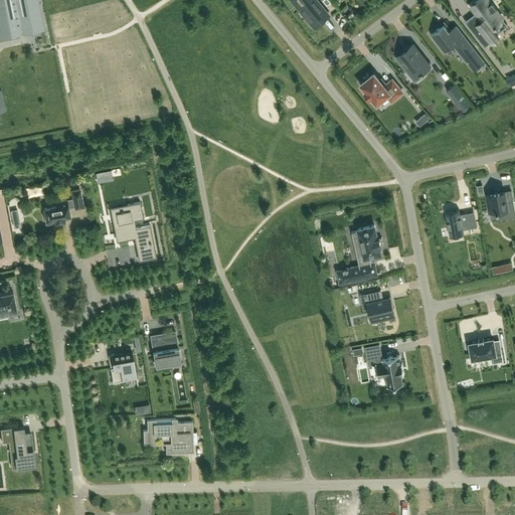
[(0,0),(0,38),(28,33),(33,32),(45,29),(38,0),(0,0)]
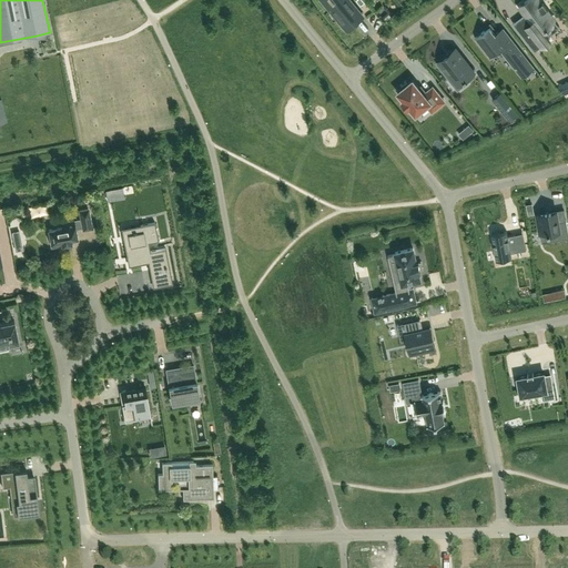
[(362,14),(350,0),(332,0),(326,6),(346,31),(354,24),(353,23),(362,14)]
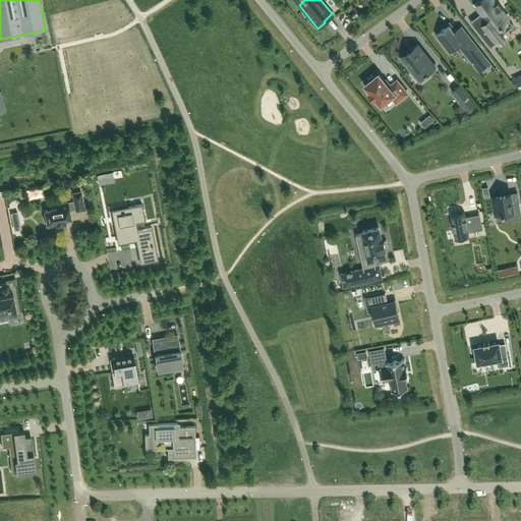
[(483,0),(476,6),(481,12),(470,21),(490,48),(504,37),(503,35),(514,25),(501,9),(503,8),(498,2),(496,3),(494,0),(483,0)]
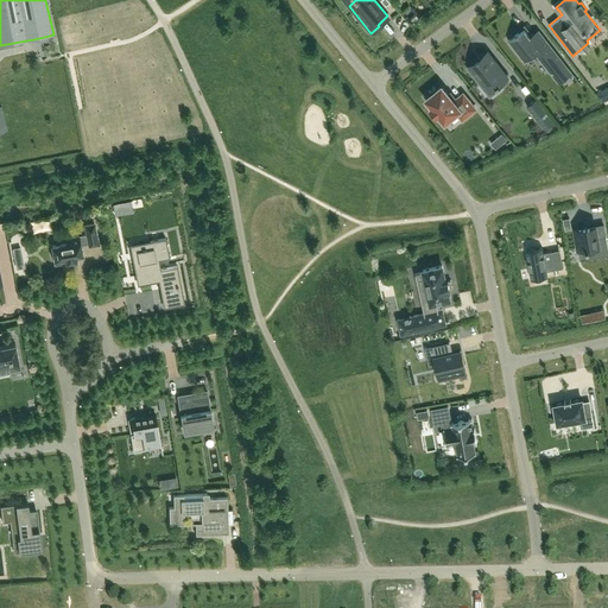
[(572,73),(538,30),(530,36),(524,29),(508,42),(524,62),(534,54),(558,84),(572,73)]
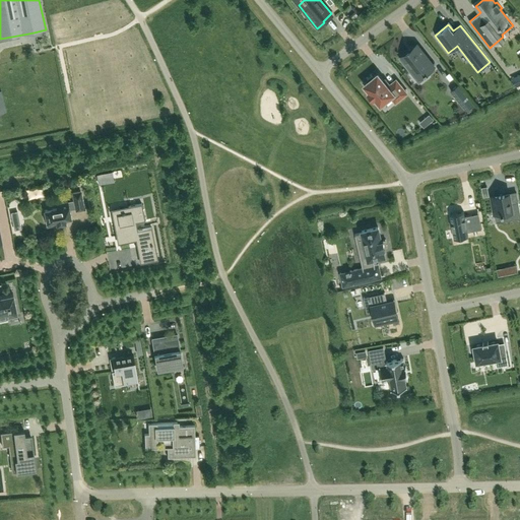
[(412,49),(402,57),(417,77),(424,72),(425,74),(428,71),(427,70),(433,65),(434,65),(417,45),(414,47),(412,49)]
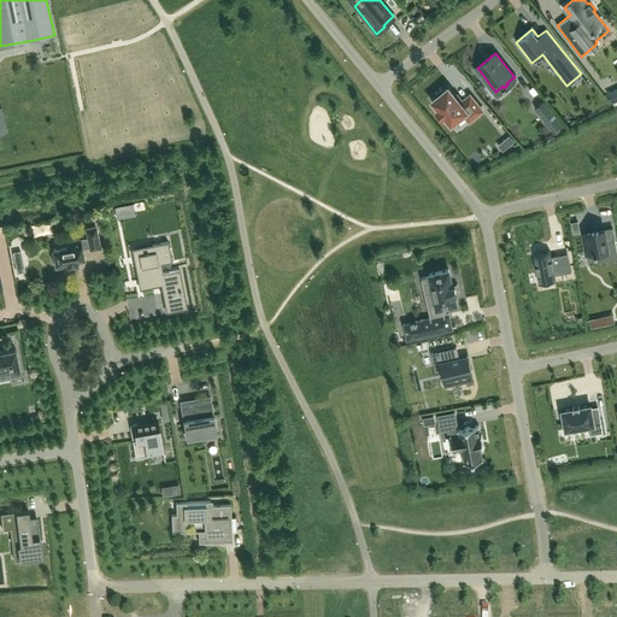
[(482,111),(470,95),(463,100),(458,94),(456,97),(448,88),(442,92),(441,89),(435,94),(436,97),(432,100),(439,109),(436,110),(442,118),(445,116),(451,124),(466,112),(472,118),(482,111)]
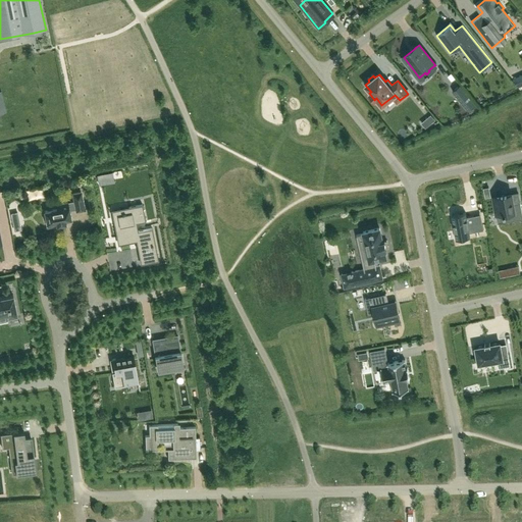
[(460,86),(452,91),(468,111),(475,106),(460,86)]
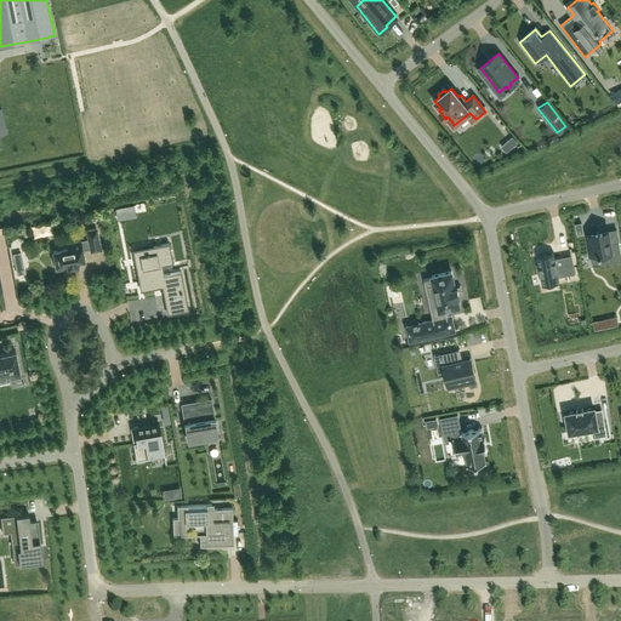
[(512,136),(506,142),(512,148),(518,143),(512,136)]
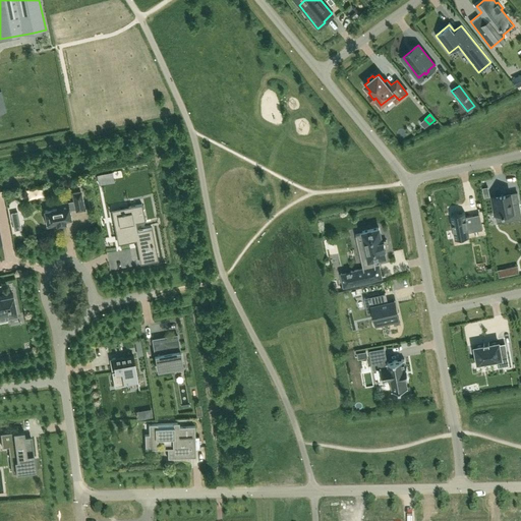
[(400,115),(390,120),(393,125),(403,120),(400,115)]
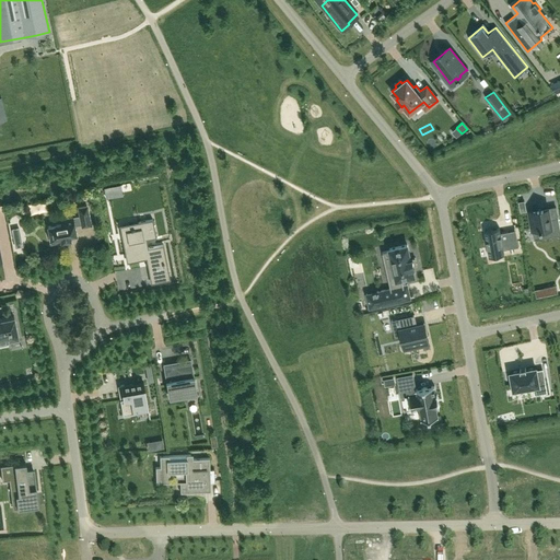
[(70,240),(70,235),(76,234),(74,225),(81,224),(82,226),(90,224),(86,206),(78,208),(80,216),(60,220),(61,224),(47,226),(50,244),(70,240)]
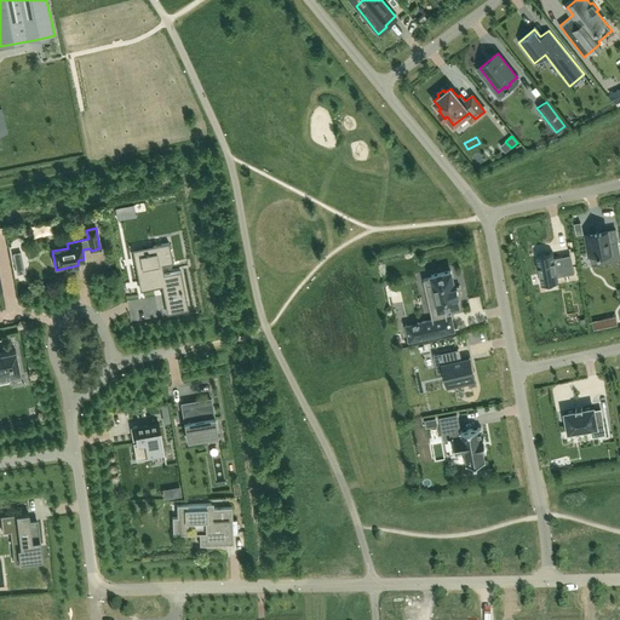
[(601,230),(585,234),(589,254),(597,253),(600,264),(619,259),(619,252),(618,240),(609,242),(608,231),(602,233),(601,230)]
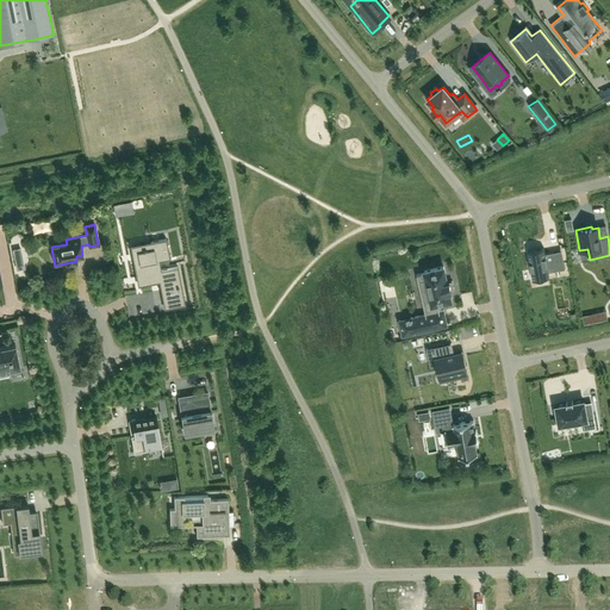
[(159,282),(162,300),(176,298),(178,307),(185,305),(178,267),(161,269),(159,261),(170,259),(166,238),(150,242),(151,249),(137,251),(139,263),(134,265),(136,277),(142,275),(143,285),(159,282)]
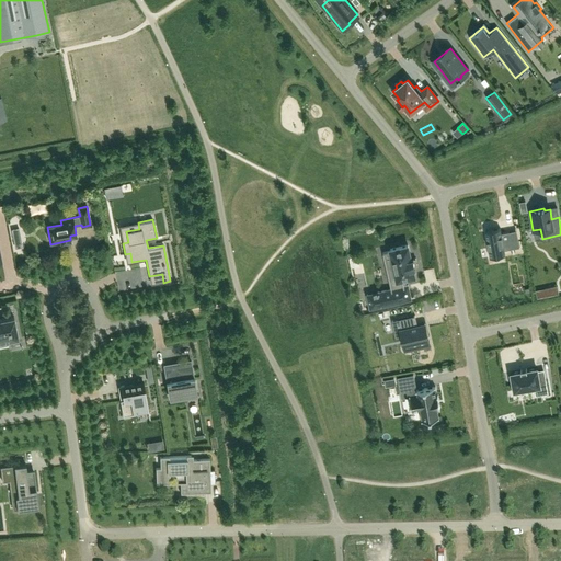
[(501,228),(484,231),(490,258),(505,255),(504,250),(519,247),(518,241),(511,242),(508,231),(501,233),(501,228)]
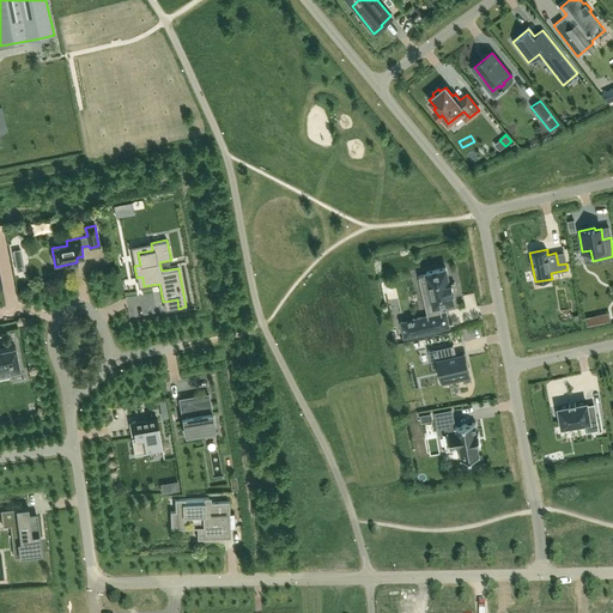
[(428,316),(412,320),(401,322),(401,323),(402,328),(405,338),(435,331),(448,327),(449,327),(449,326),(445,313),(445,311),(444,311),(442,313),(439,304),(453,301),(451,292),(454,292),(454,291),(451,281),(449,283),(448,277),(445,268),(426,272),(426,274),(418,277),(422,291),(430,290),(434,303),(425,304),(428,316)]
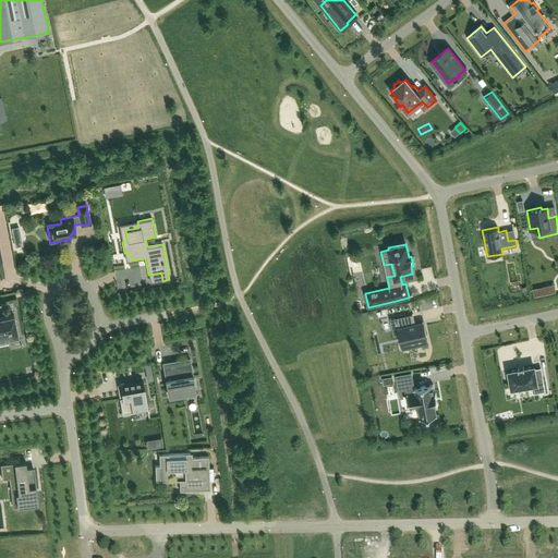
[(555,284),(542,288),(543,294),(556,291),(555,284)]
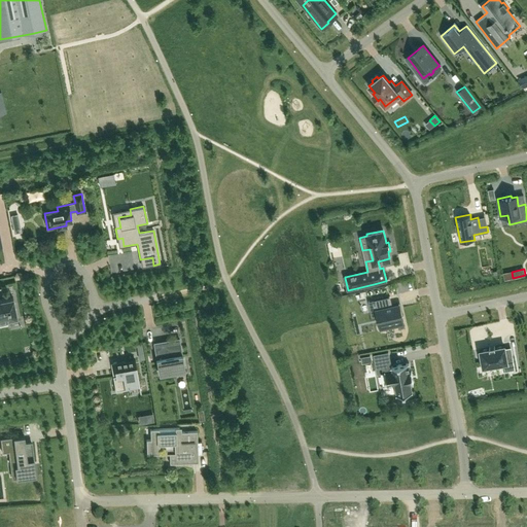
[(0,325),(7,324),(6,319),(16,317),(13,297),(0,300),(0,325)]
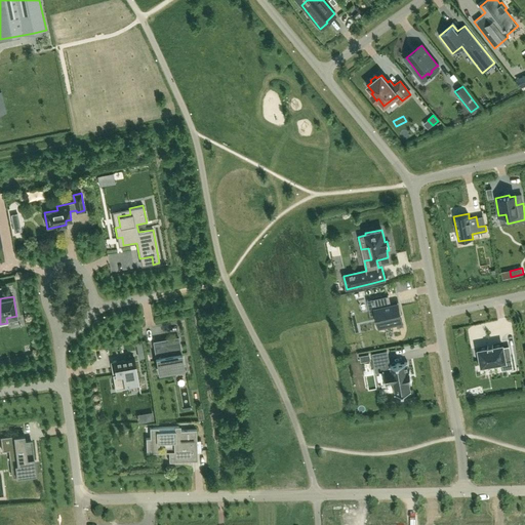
[(387,296),(374,298),(376,308),(374,308),(379,328),(402,323),(400,314),(398,303),(389,305),(387,296)]
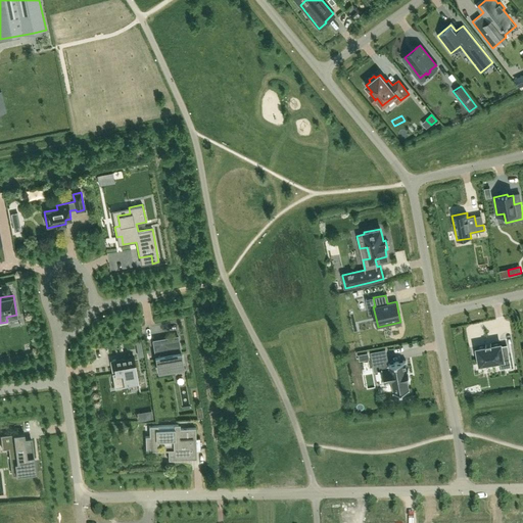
[(184,368),(179,337),(170,339),(170,341),(161,342),(161,340),(152,342),(157,372),(184,368)]
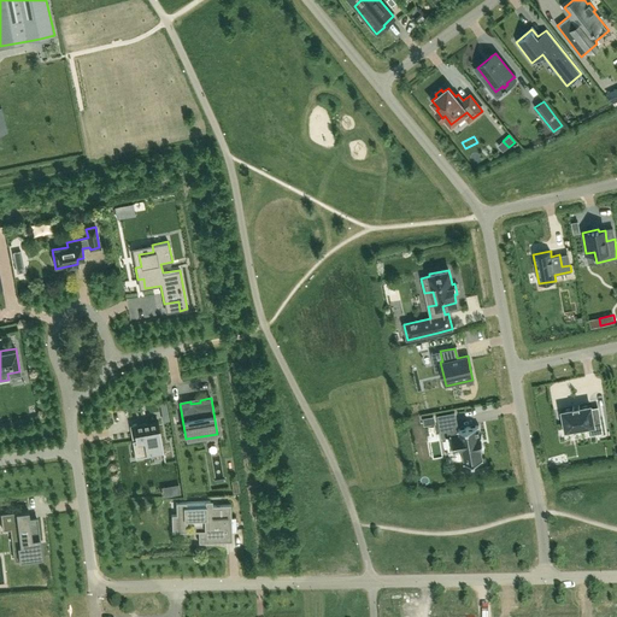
[(573,409),(562,411),(562,412),(565,429),(588,425),(589,435),(603,433),(603,432),(600,418),(593,419),(591,409),(591,405),(580,407),(573,409)]
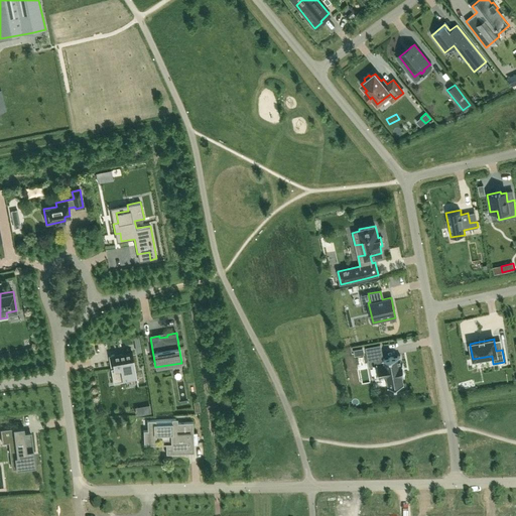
[(388,386),(388,387),(395,386),(397,386),(397,385),(404,384),(404,383),(403,383),(402,375),(404,375),(404,376),(405,375),(403,364),(402,364),(402,365),(401,365),(400,357),(401,357),(400,356),(392,358),(392,357),(390,357),(390,358),(381,360),(378,346),(366,348),(369,366),(376,365),(377,370),(377,373),(378,372),(379,379),(380,379),(380,378),(387,377),(388,386)]
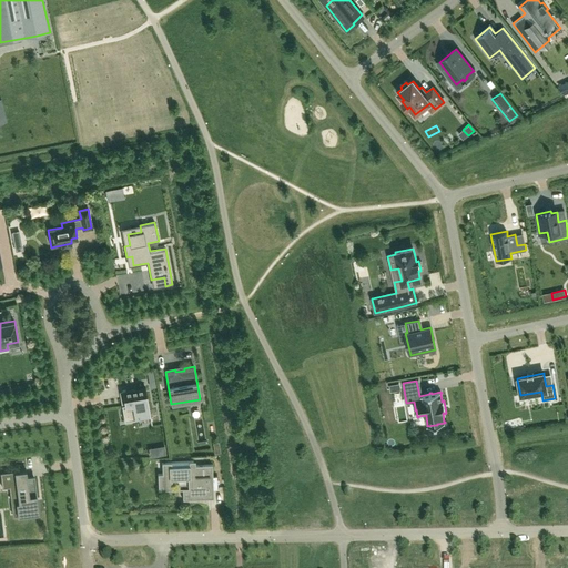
[(150,416),(151,424),(152,424),(145,387),(122,392),(124,402),(124,405),(121,405),(124,422),(137,419),(138,419),(138,418),(149,416),(150,416)]
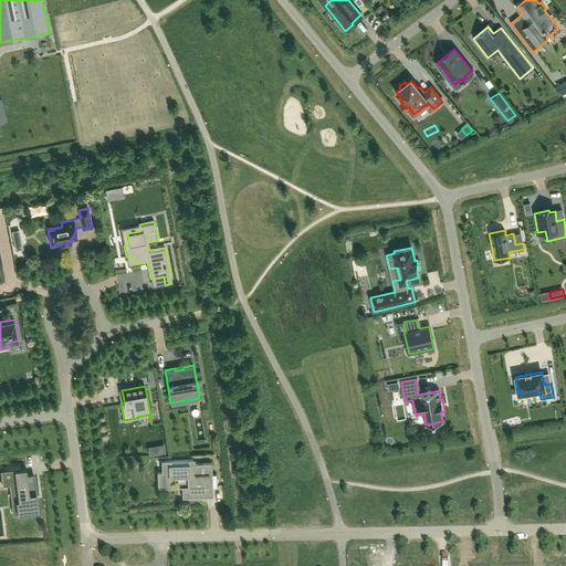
[(190,486),(181,486),(182,499),(192,498),(192,495),(210,495),(210,489),(217,489),(217,474),(212,474),(211,463),(192,464),(192,460),(160,461),(160,462),(168,462),(169,472),(157,472),(157,486),(171,486),(170,477),(189,477),(190,486)]
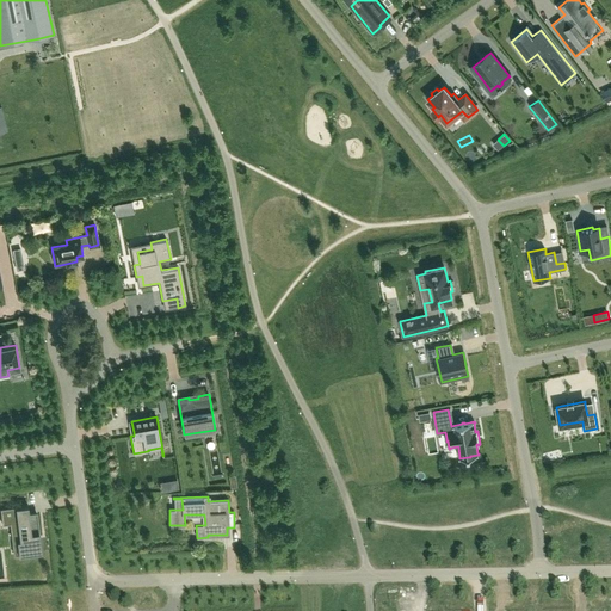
[(41,539),(39,539),(37,514),(29,516),(29,513),(28,506),(0,510),(2,525),(10,524),(18,523),(20,541),(18,542),(19,555),(42,553),(41,539)]
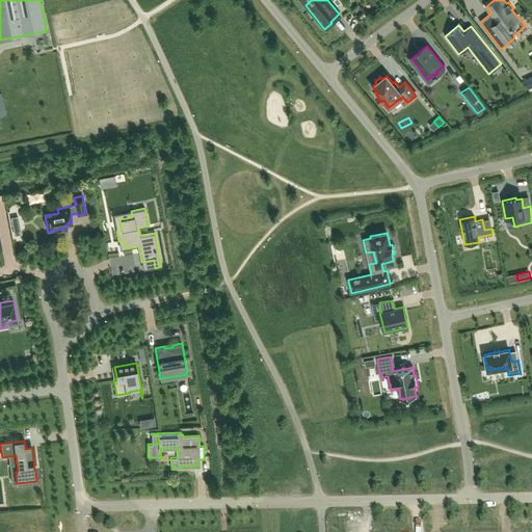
[(33,522),(10,525),(10,531),(35,531),(35,529),(34,529),(33,522)]
